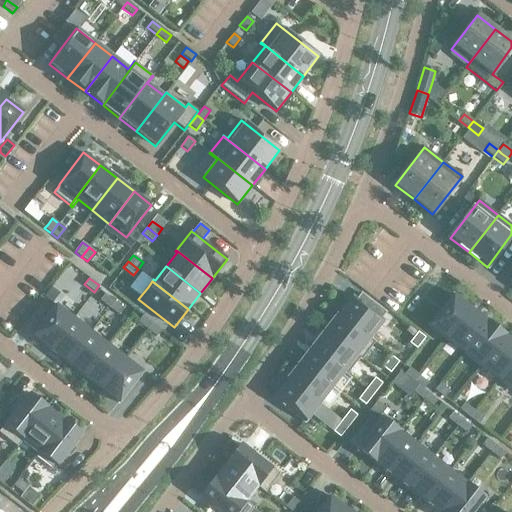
[(353,296),(338,315),(369,340),(384,321),(381,318),(385,313),(361,293),(356,299),(353,296)]
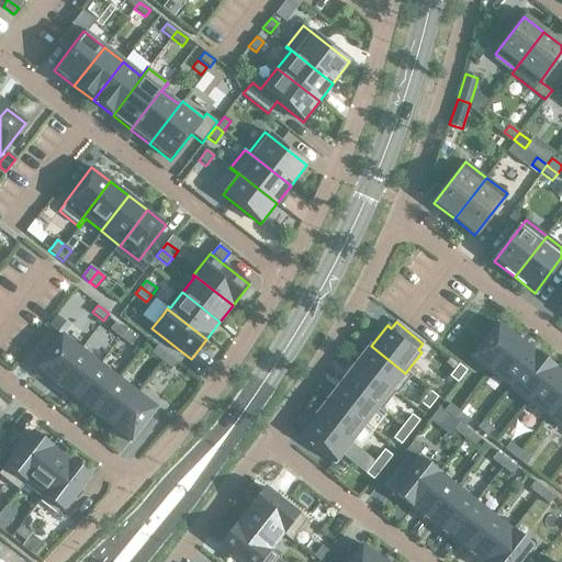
[(109,329),(120,338),(125,330),(114,323),(109,329)]
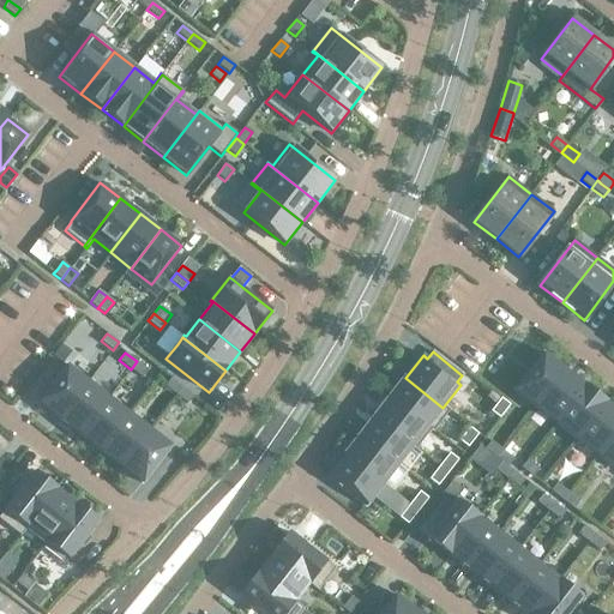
[(542,353),(512,391),(535,408),(565,369),(542,353)]
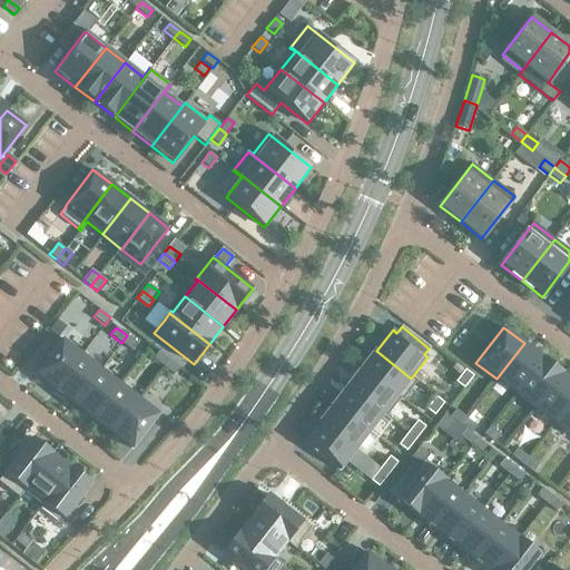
[(131,351),(137,344),(127,335),(121,343),(131,351)]
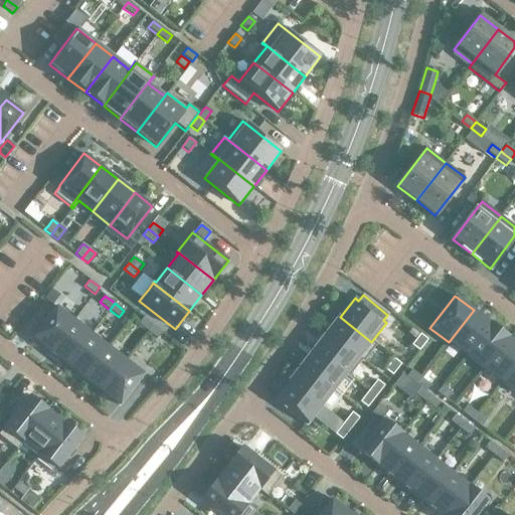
[(31,338),(49,352),(74,320),(55,306),(31,338)]
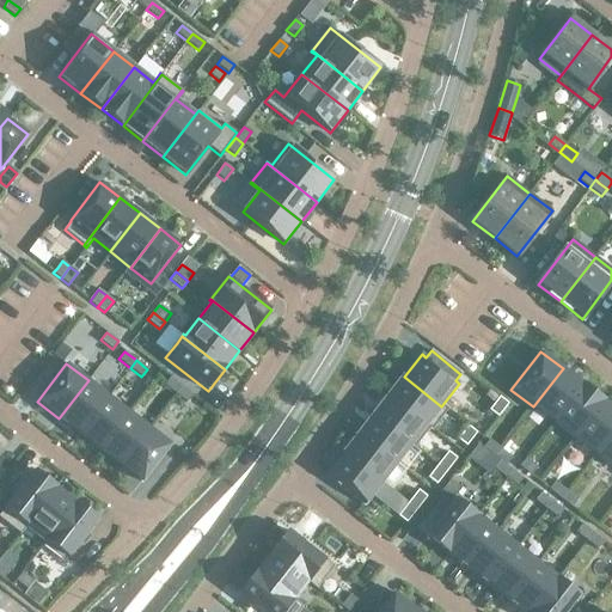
[(563,368),(533,407),(554,422),(583,384),(563,368)]
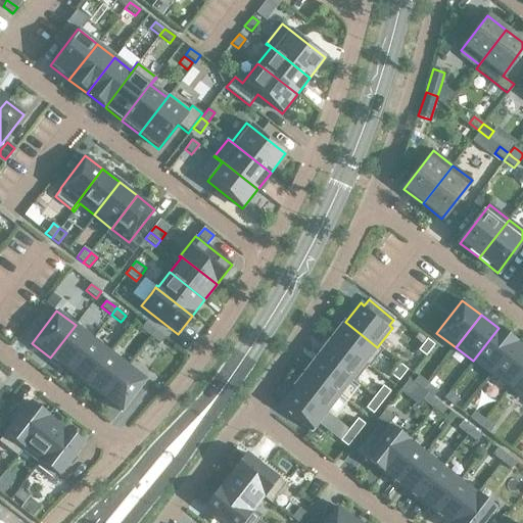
[(345,322),(333,338),(368,366),(370,367),(382,350),(377,347),(345,322)]
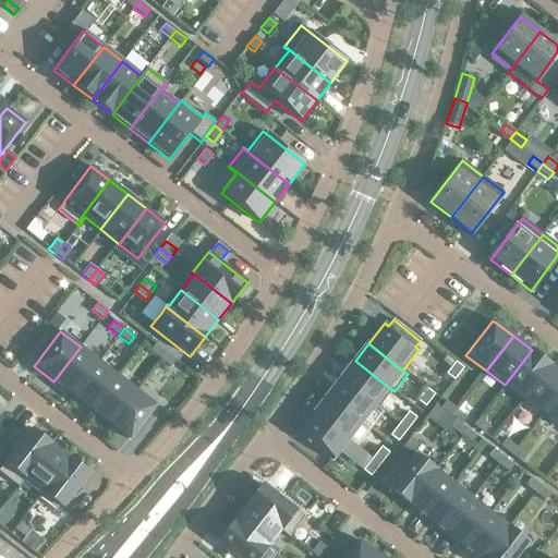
[(149,351),(159,360),(165,352),(155,344),(149,351)]
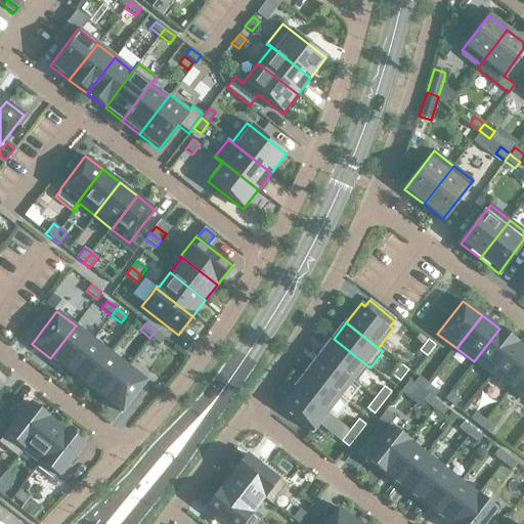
[(50,358),(68,372),(93,340),(76,325),(50,358)]
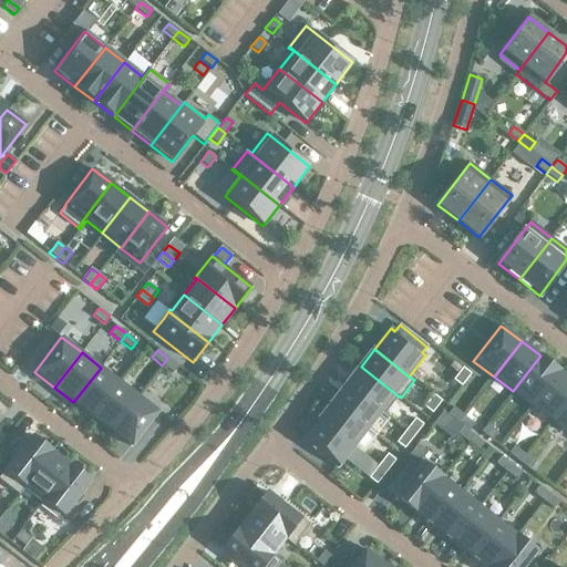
[(540,356),(513,391),(532,406),(559,371),(540,356)]
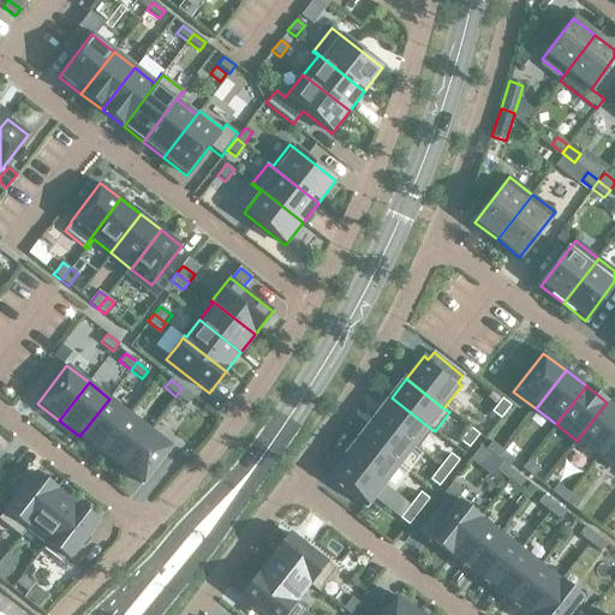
[(181,388),(175,396),(187,405),(193,396),(181,388)]
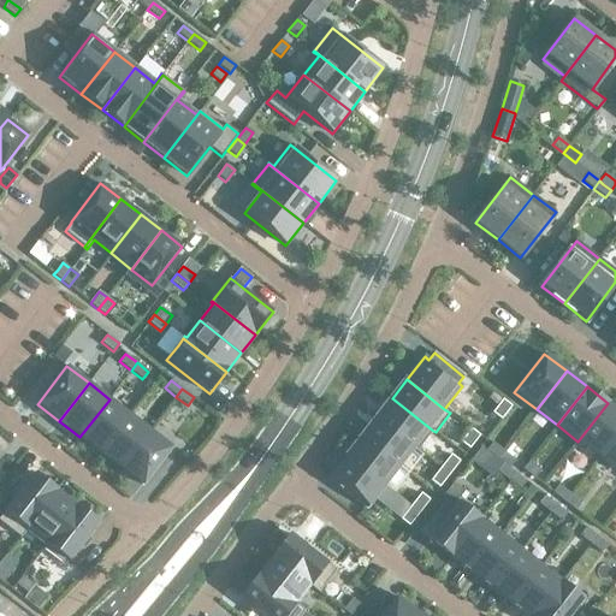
[(392,398),(377,419),(414,448),(418,450),(433,431),(392,398)]
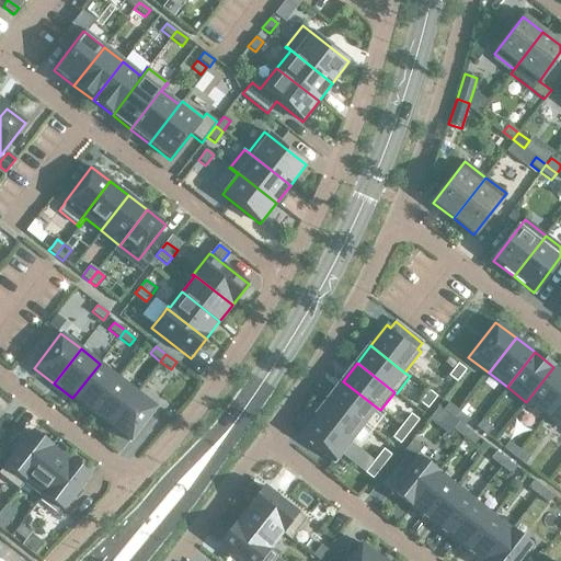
[(100,364),(72,398),(91,412),(118,378),(100,364)]
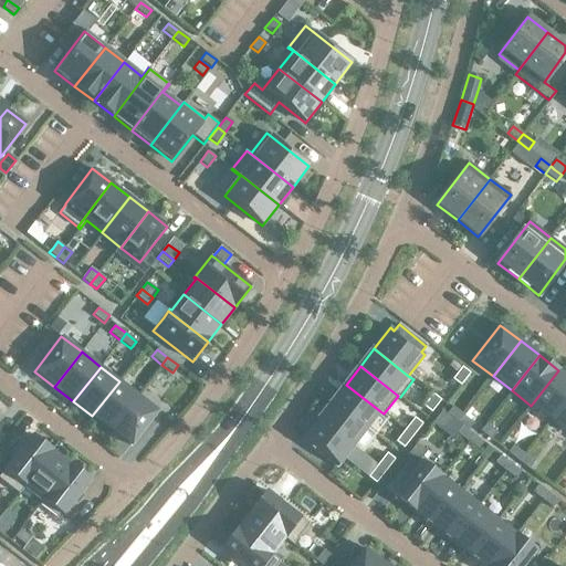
[(461,367),(452,379),(460,386),(470,374),(461,367)]
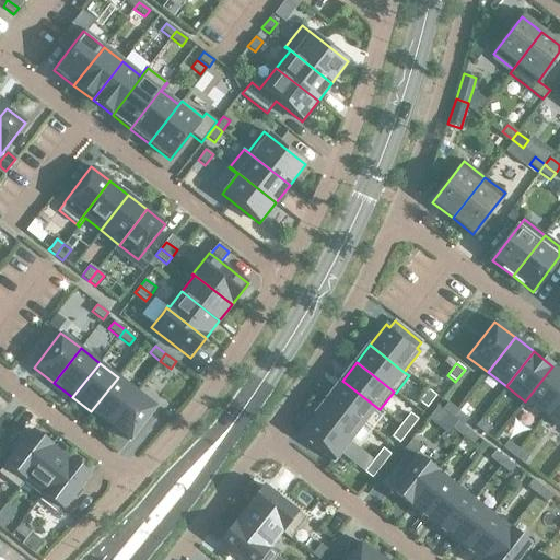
[(559,372),(552,366),(525,401),(544,416),(559,394),(559,372)]
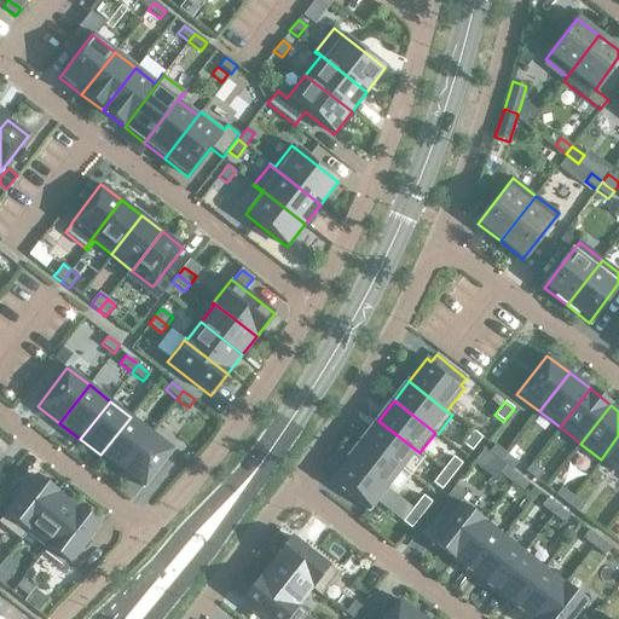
[(100,455),(121,470),(150,433),(131,417),(100,455)]
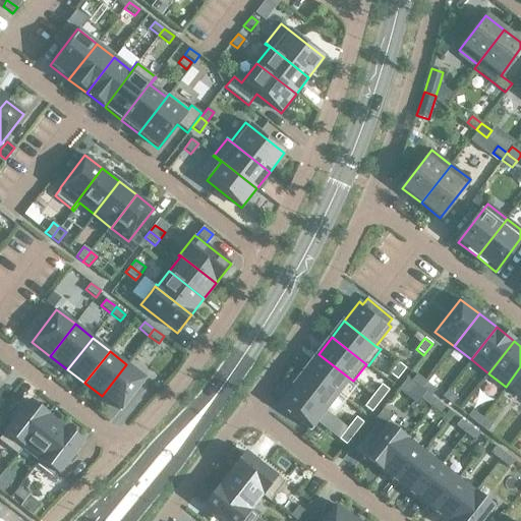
[(319,354),(305,370),(338,395),(350,379),(319,354)]
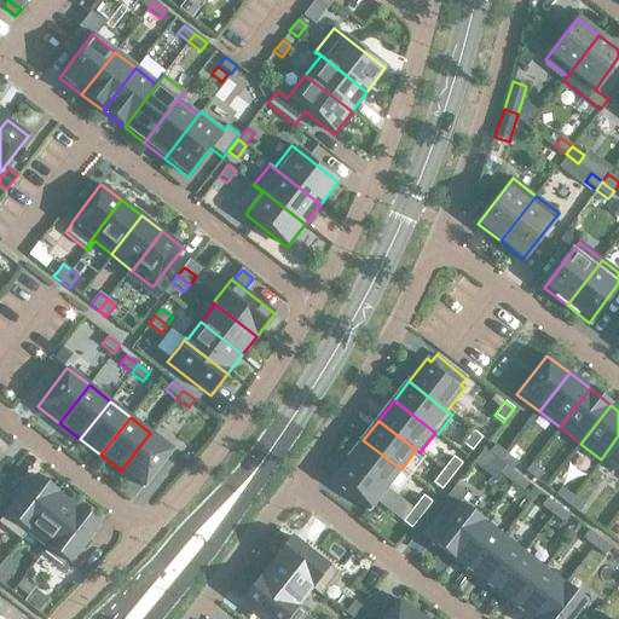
[(473,431),(462,444),(470,451),(472,451),(481,438),(473,431)]
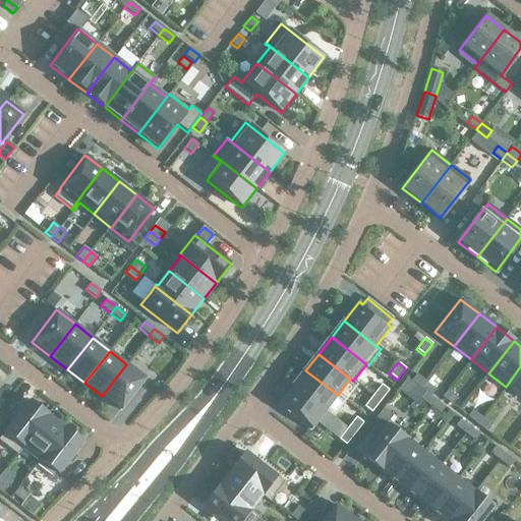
[(145,379),(126,364),(102,396),(120,410),(145,379)]
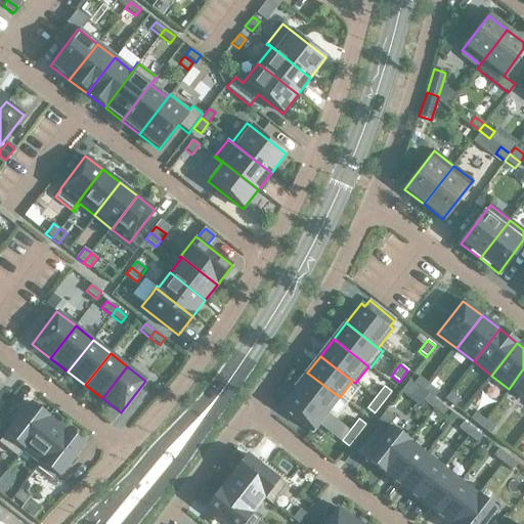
[(427,368),(421,376),(427,381),(432,373),(427,368)]
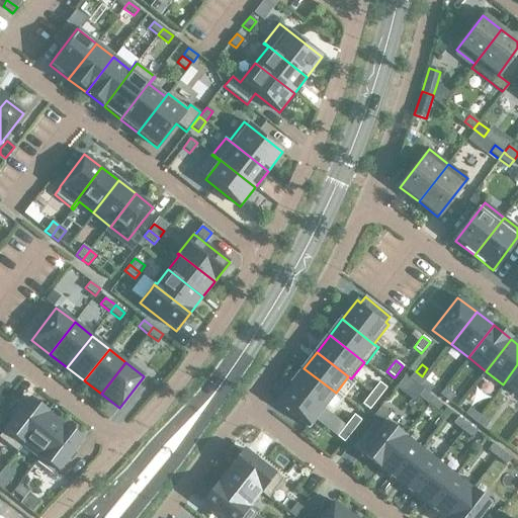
[(517,364),(503,384),(517,396),(517,364)]
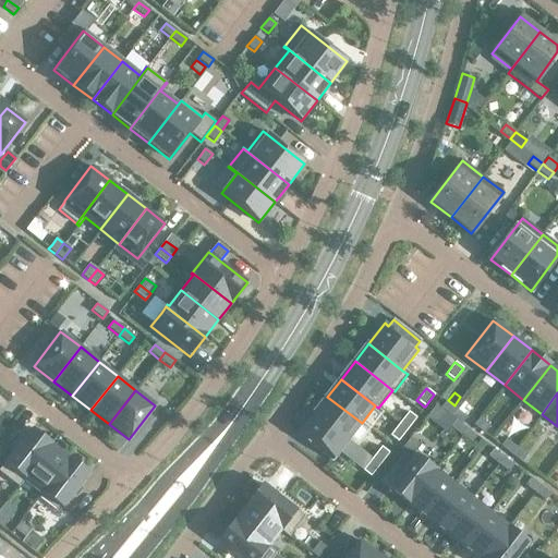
[(327,397),(314,414),(348,440),(362,423),(327,397)]
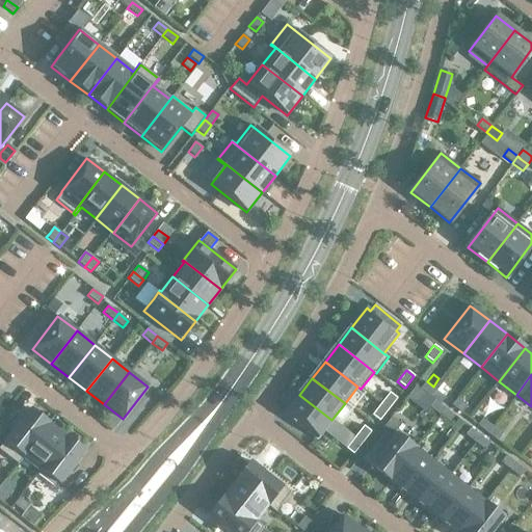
[(425,382),(420,390),(429,397),(435,390),(425,382)]
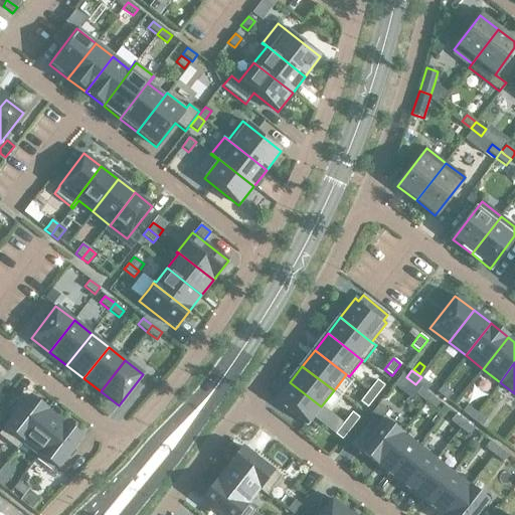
[(421,377),(415,384),(420,388),(425,391),(431,385),(421,377)]
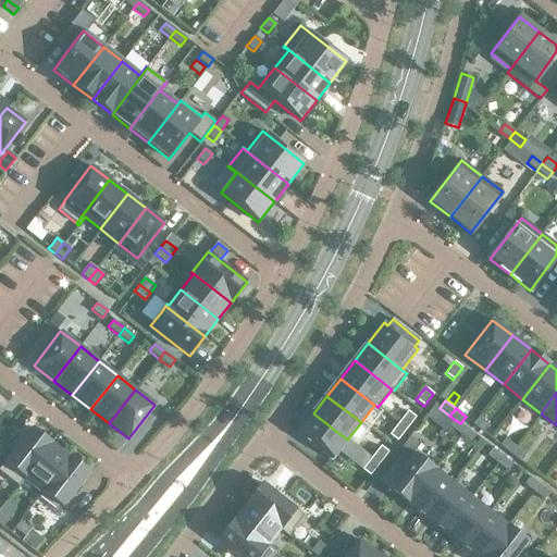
[(407,411),(398,423),(406,429),(416,417),(415,417),(407,411)]
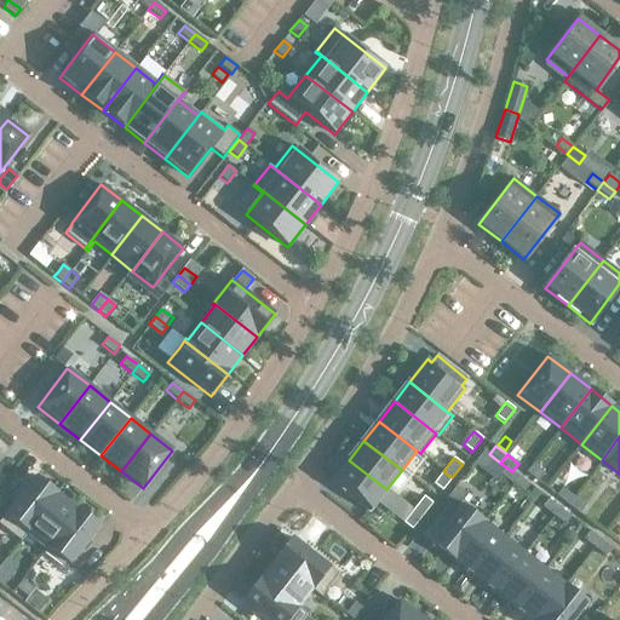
[(349,460),(331,482),(369,512),(386,489),(349,460)]
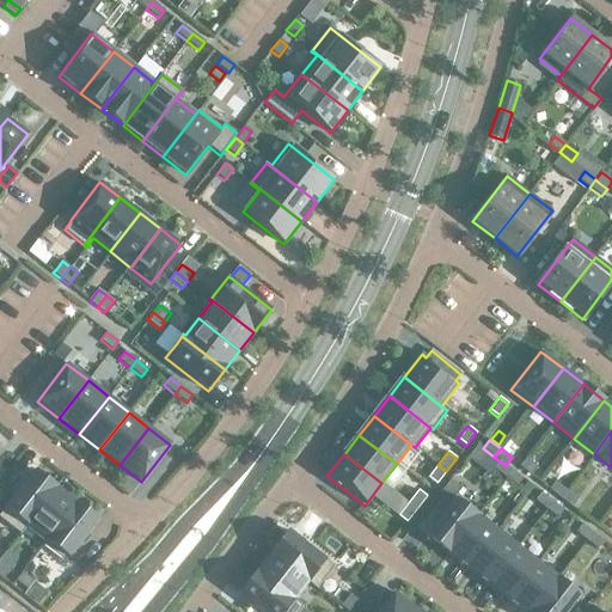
[(525,459),(519,466),(531,476),(537,467),(525,459)]
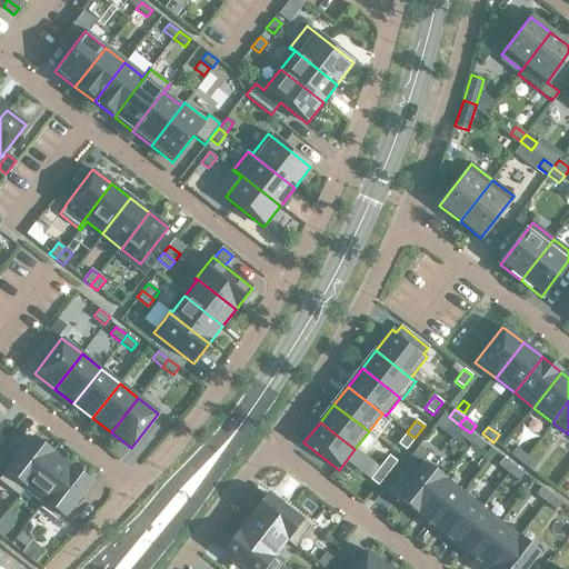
[(465,429),(459,436),(469,443),(476,437),(470,432),(465,429)]
